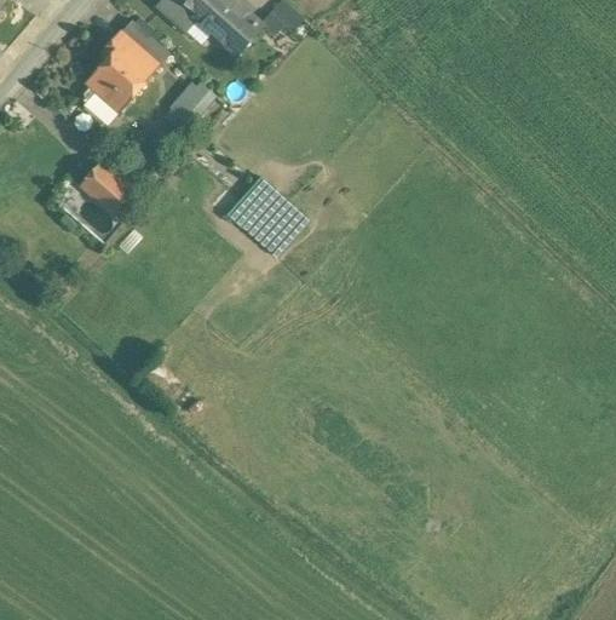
[(160,0),(155,7),(183,32),(194,18),(206,29),(231,0),(230,0),(160,0)]
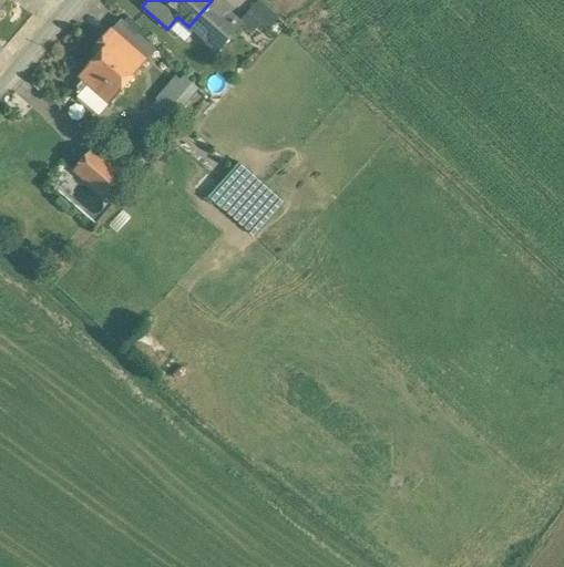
[(212,0),(188,27),(214,49),(237,23),(212,0)]
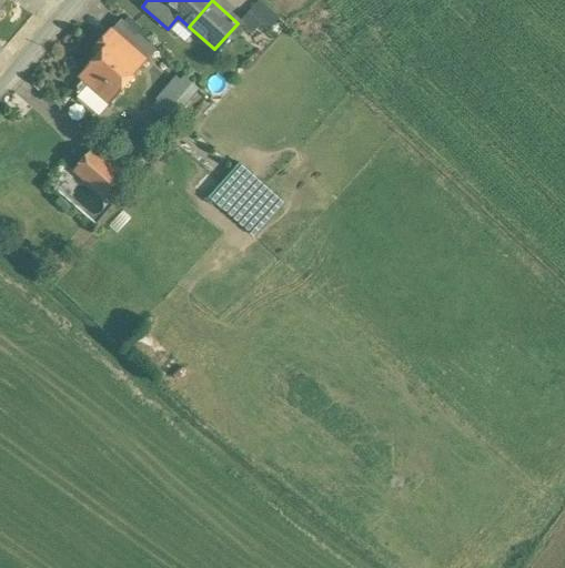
[(275,23),(254,3),(243,14),(264,34),(275,23)]
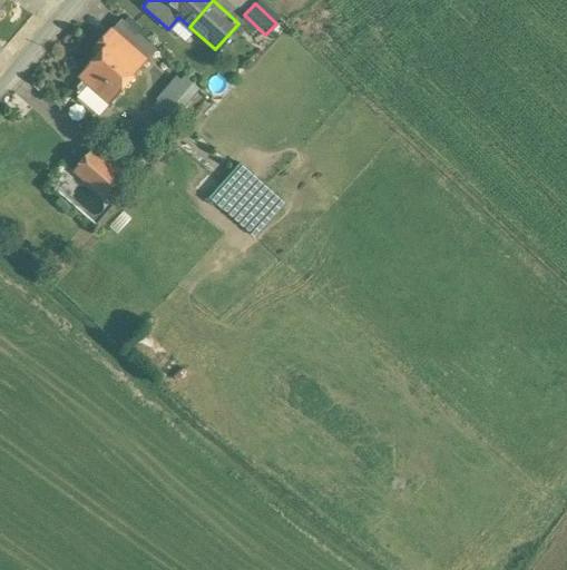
[(154,50),(118,19),(109,30),(128,47),(145,60),(154,50)]
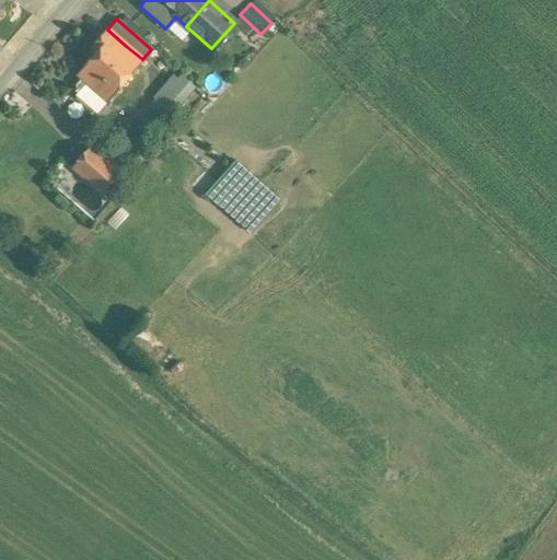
[(107,30),(106,28),(95,41),(101,45),(116,58),(126,46),(107,30)]
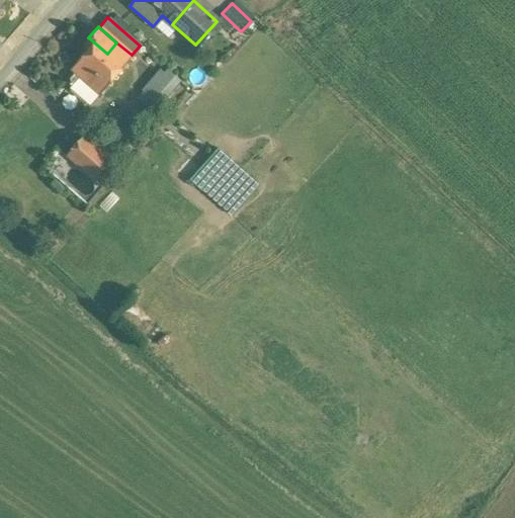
[(73,72),(98,94),(132,55),(116,42),(107,54),(93,41),(69,69),(73,72)]
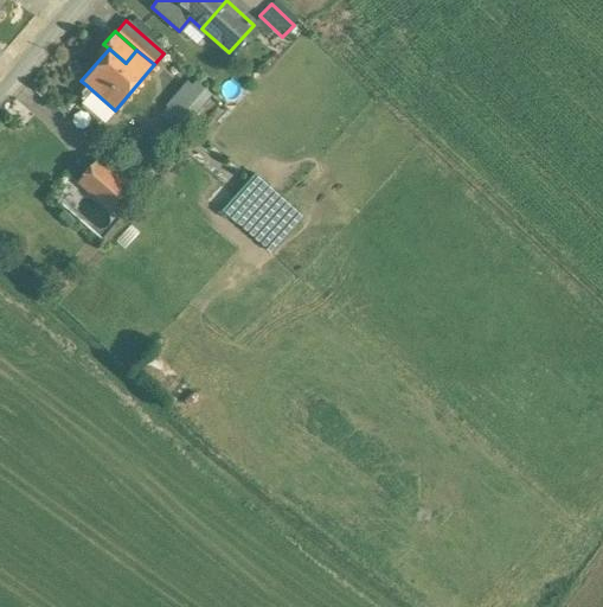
[(115,110),(85,84),(81,90),(81,97),(79,97),(81,100),(82,100),(82,102),(101,120),(107,119),(115,110)]
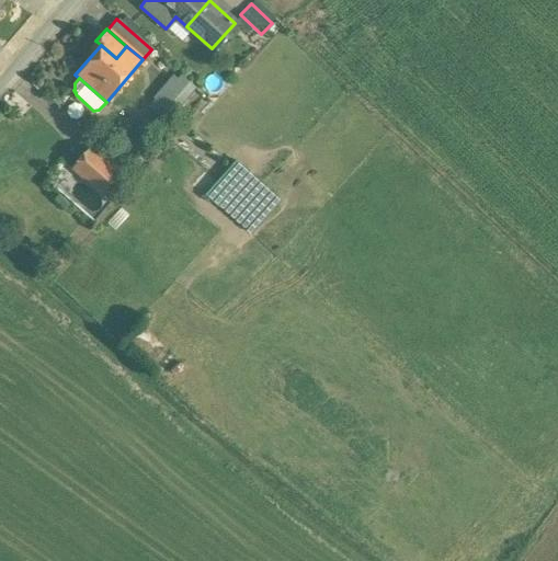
[(188,92),(171,78),(154,99),(170,113),(188,92)]
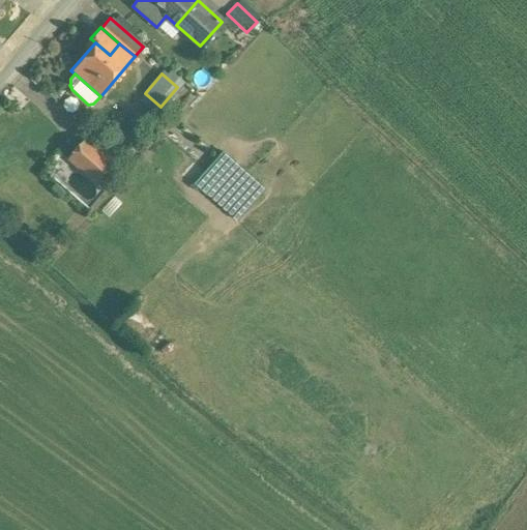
[(114,164),(84,138),(65,158),(96,185),(114,164)]
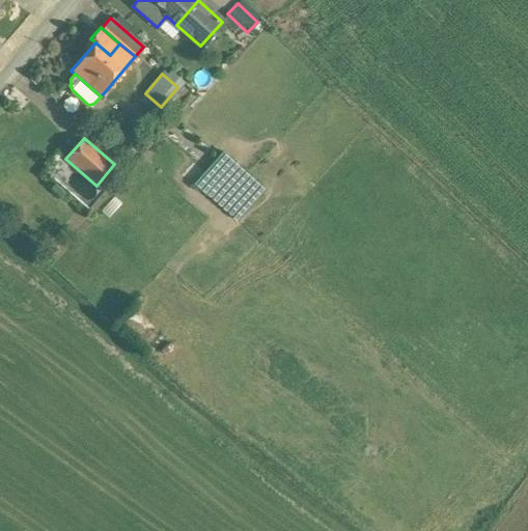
[(221,152),(193,184),(204,194),(232,163),(221,152)]
